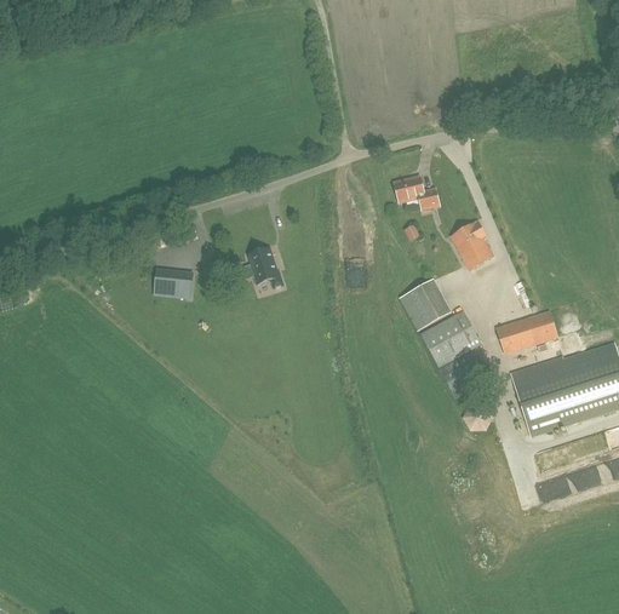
[(419,173),(394,178),(399,199),(418,194),(422,206),(439,202),(434,185),(423,188),(419,173)]
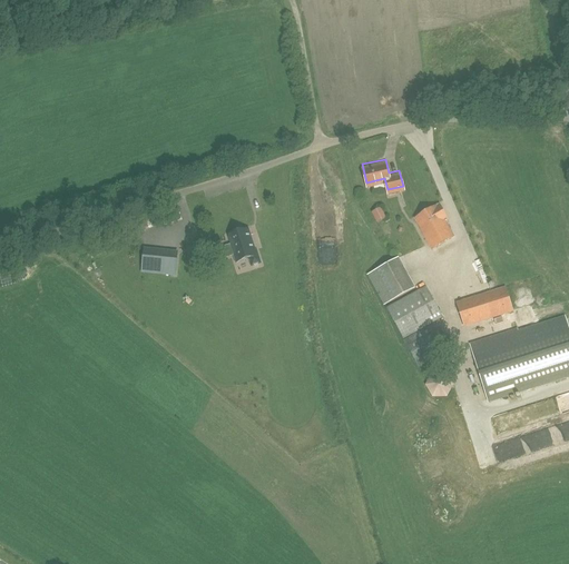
[(413,214),(430,245),(452,231),(444,216),(447,215),(439,200),(413,214)]
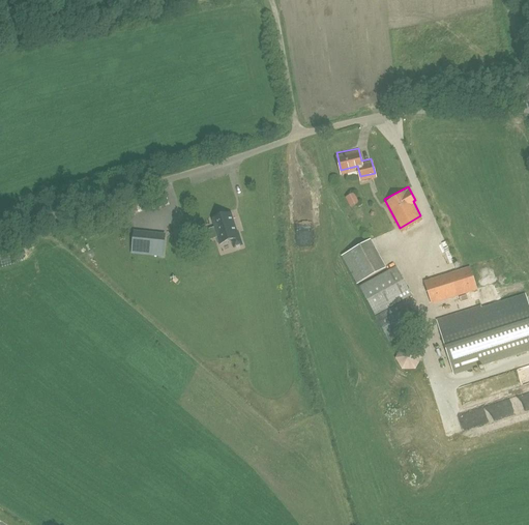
[(341,192),(346,203),(355,199),(350,187),(341,192)]
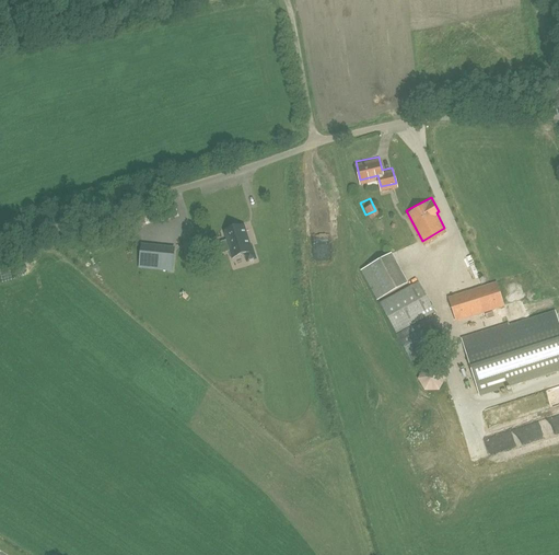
[(167,200),(161,204),(165,214),(172,211),(167,200)]
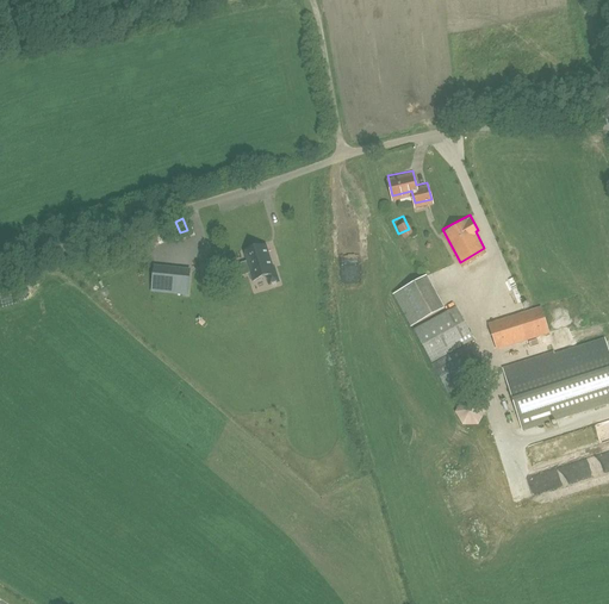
[(265,241),(243,247),(246,256),(247,259),(247,257),(249,266),(249,267),(249,268),(252,276),(266,272),(268,279),(271,279),(275,278),(278,276),(273,262),(271,262),(266,246),(263,247),(262,242),(265,241)]
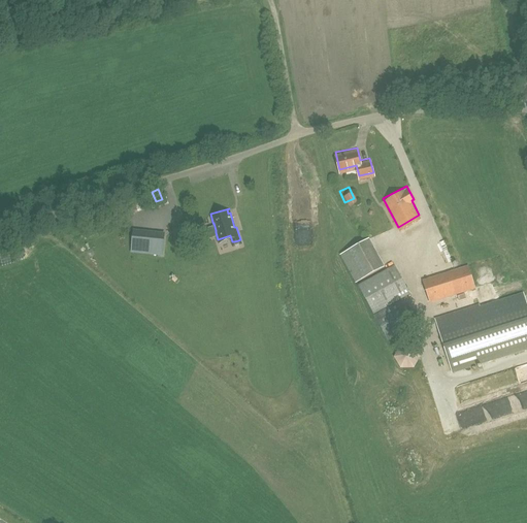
[(132,226),(130,248),(152,250),(154,228),(132,226)]
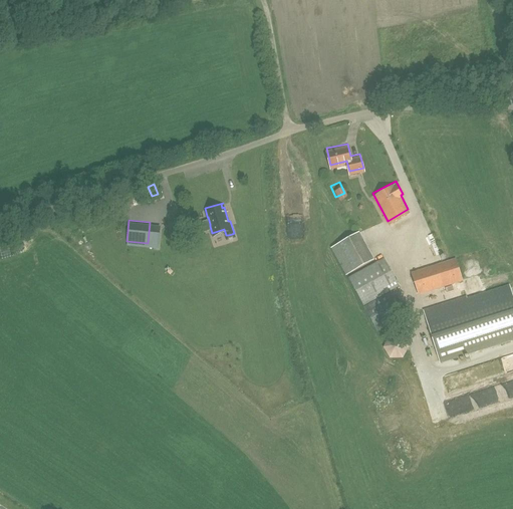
[(326,241),(340,270),(368,257),(354,228),(326,241)]
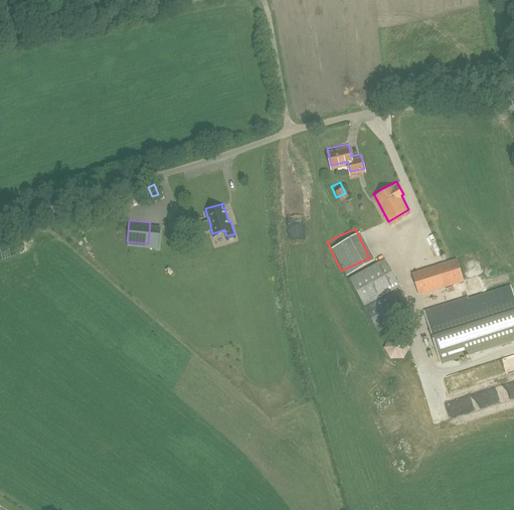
[(384,256),(348,275),(363,302),(398,283),(384,256)]
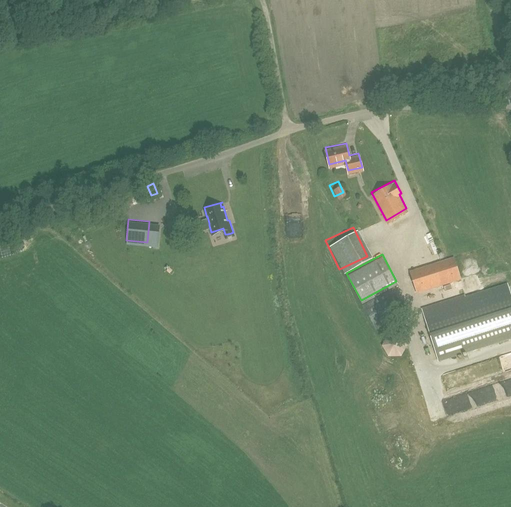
[(453,254),(409,268),(416,289),(459,275),(453,254)]
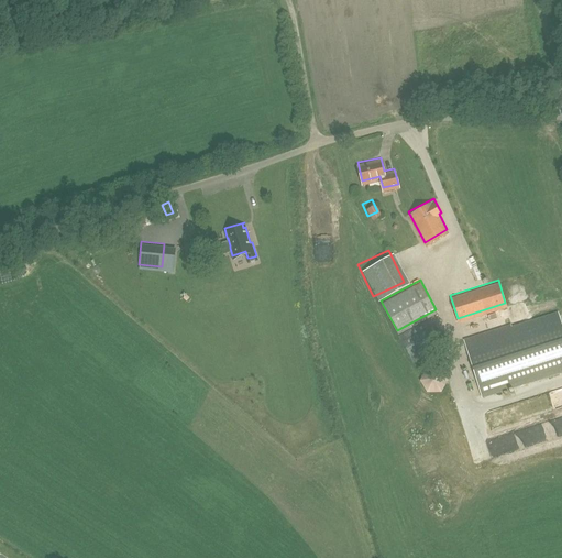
[(561,325),(558,312),(464,340),(481,391),(561,364),(561,325)]
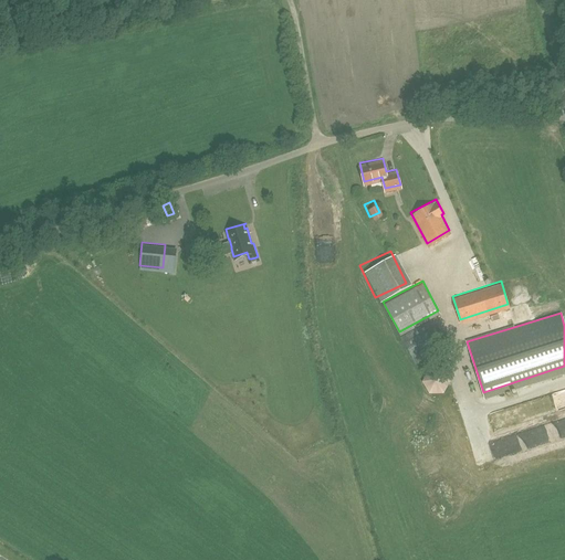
[(443,336),(432,315),(399,333),(410,354),(443,336)]
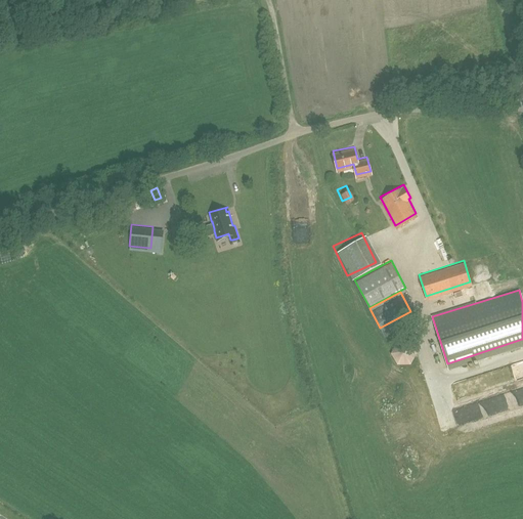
[(409,360),(409,339),(388,340),(389,361),(409,360)]
